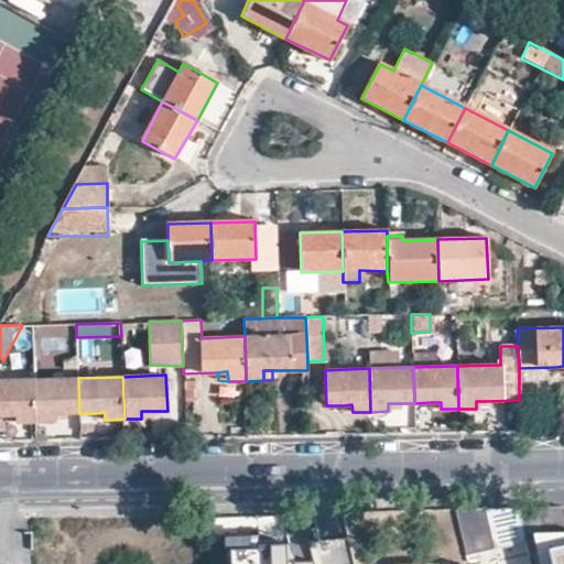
[(53,414),(63,413),(79,413),(78,378),(34,379),(36,422),(53,421),(53,414)]
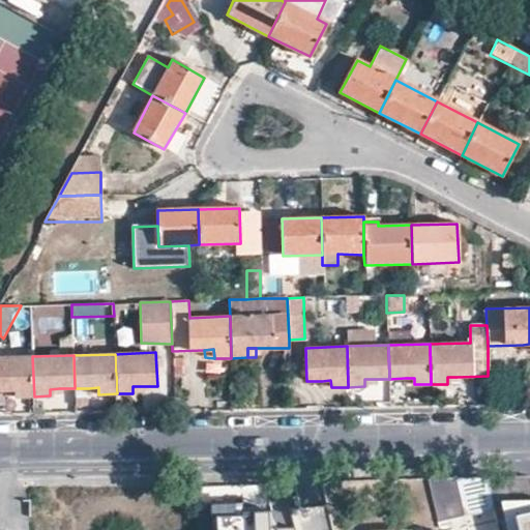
[(16,395),(16,396),(34,396),(32,356),(0,356),(0,389),(7,389),(15,389),(16,395)]
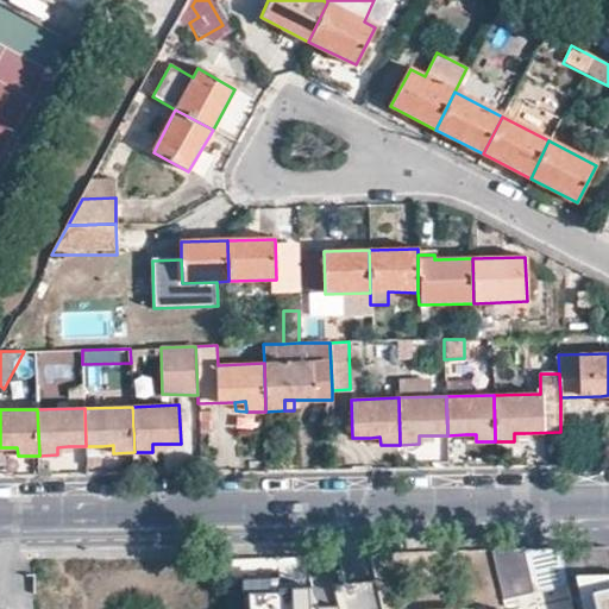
[(608,562),(606,546),(559,548),(567,583),(608,572),(608,562)]
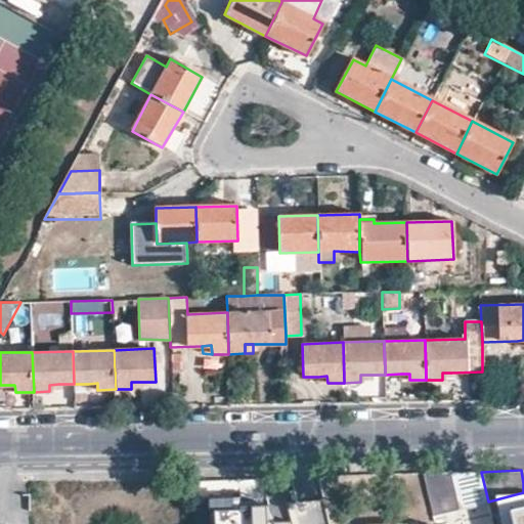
[(452,472),(432,473),(441,512),(461,508),(452,472)]
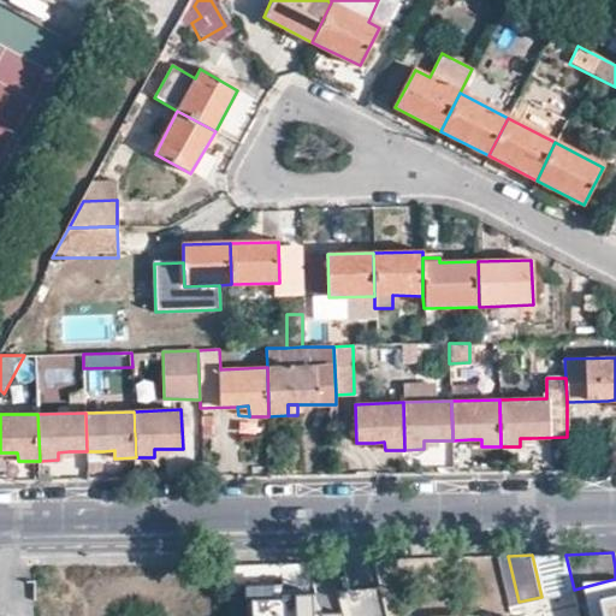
[(284,584),(247,585),(248,600),(253,600),(253,615),(344,615),(344,611),(323,612),(318,592),(306,592),(306,587),(300,588),(284,588),(284,584)]
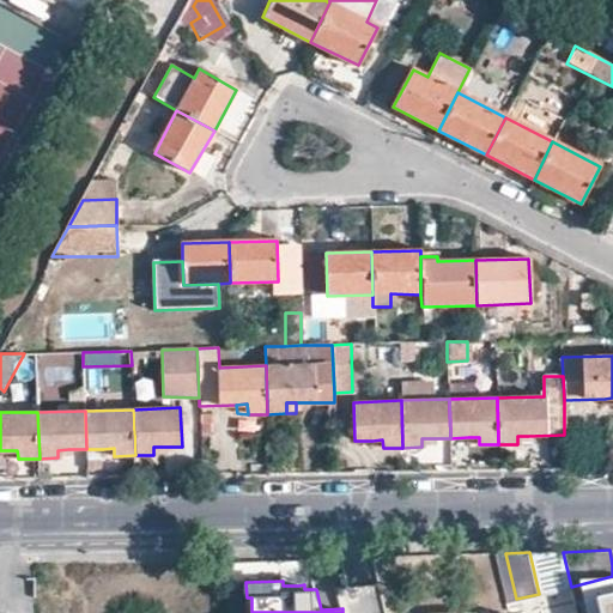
[(612,612),(612,589),(595,593),(600,612),(612,612)]
